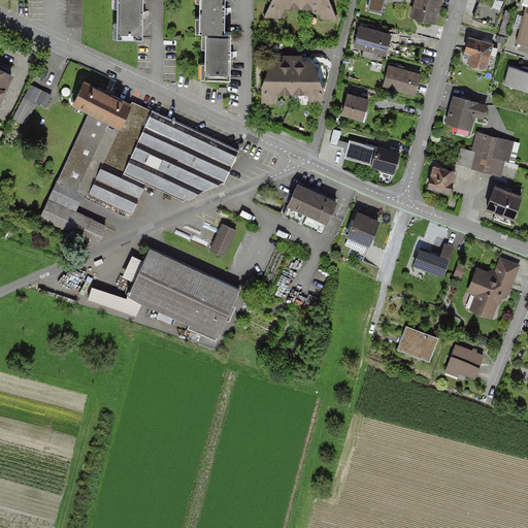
[(143,42),(143,0),(118,0),(117,41),(143,42)]
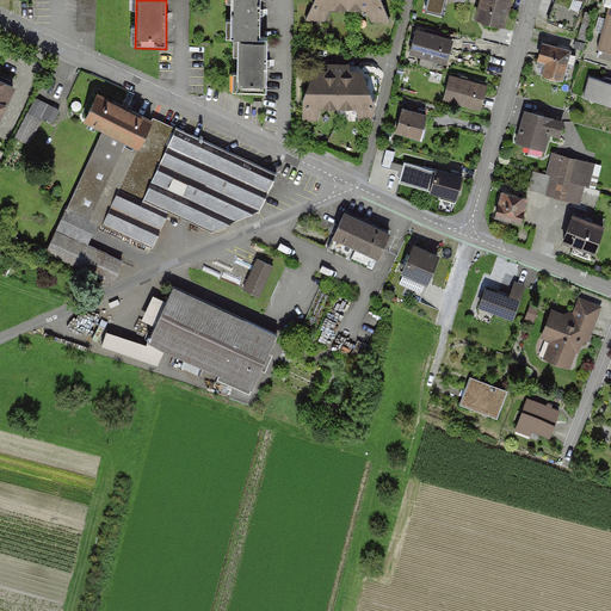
[(234,0),(234,42),(270,42),(270,0),(234,0)]
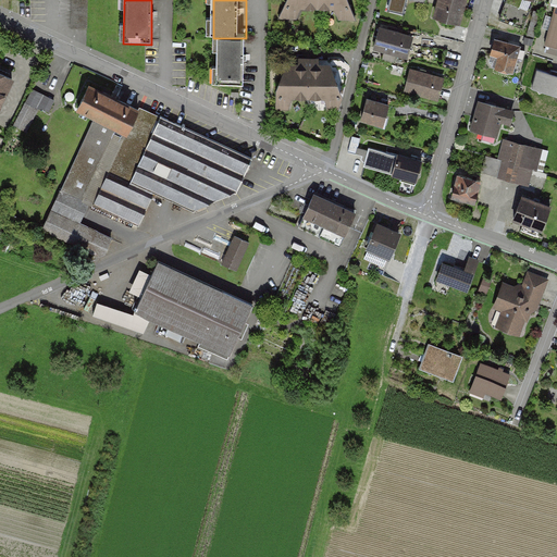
[(287,0),(285,5),(298,11),(301,3),(334,4),(337,12),(350,7),(347,0),(287,0)]
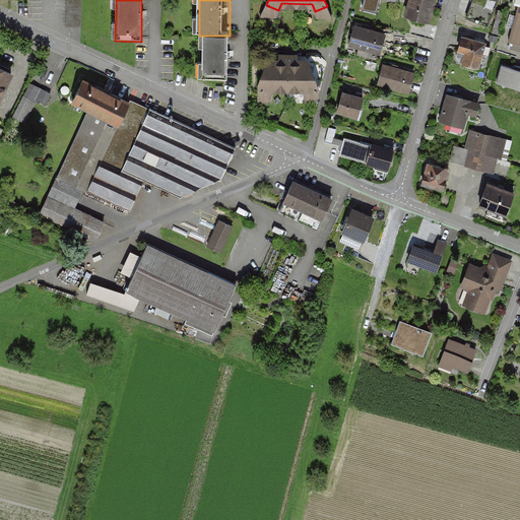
[(380,0),(364,0),(362,8),(377,12),(380,0)]
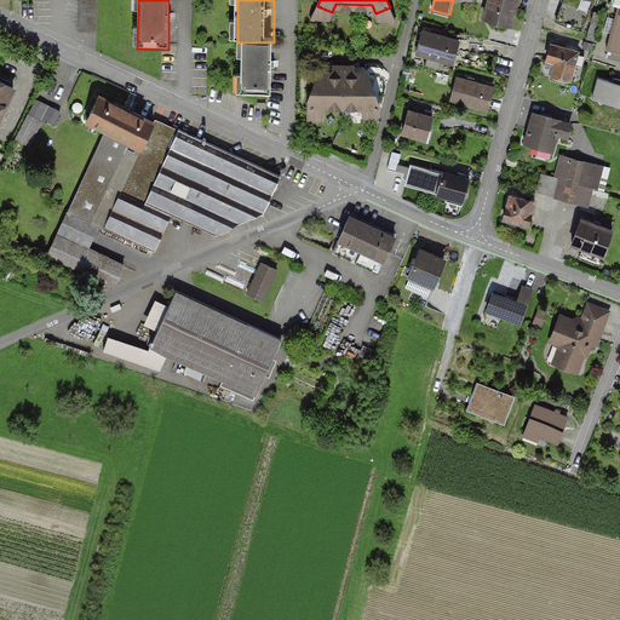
[(511,26),(517,0),(488,0),(484,18),(511,26)]
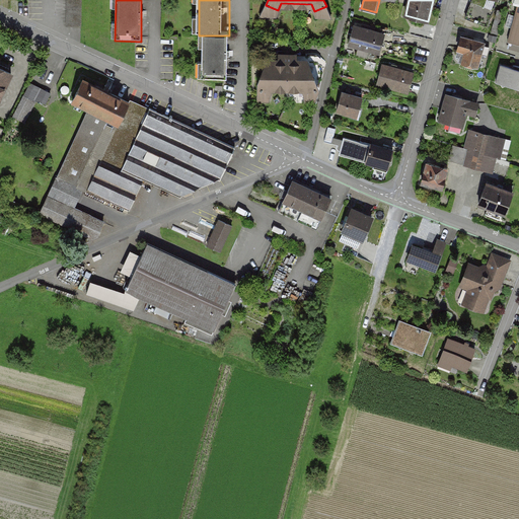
[(488,14),(489,6),(472,4),(471,12),(488,14)]
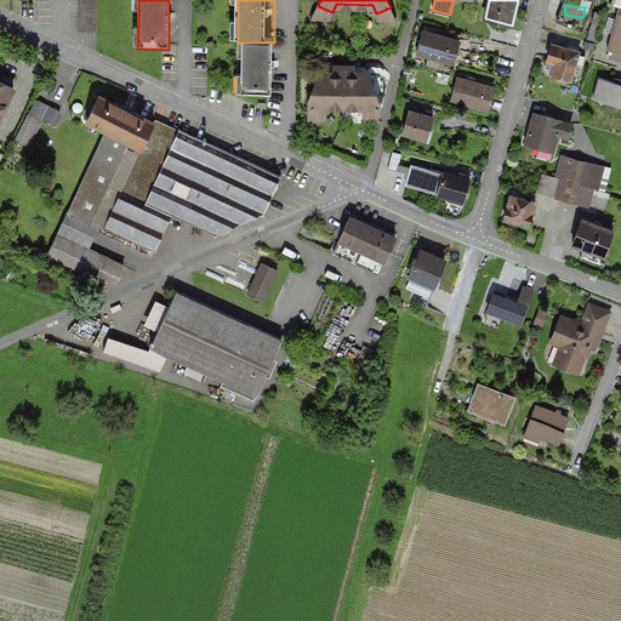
[(620,7),(609,49),(620,51),(620,7)]
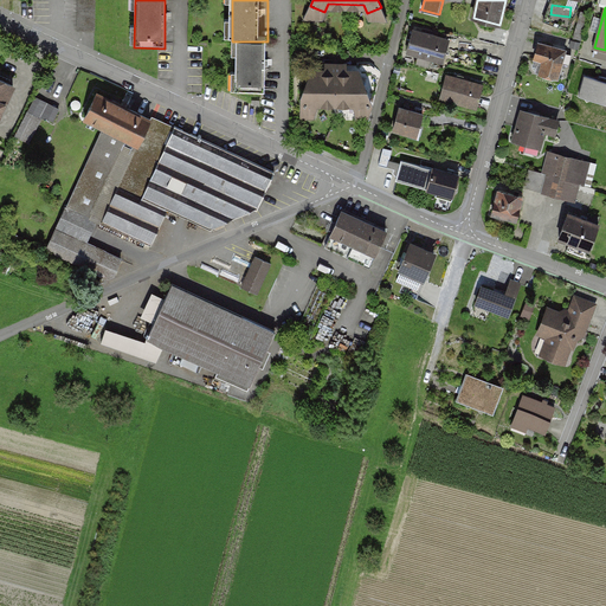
[(446,39),(413,31),(407,52),(420,56),(418,64),(429,66),(431,58),(440,60),(446,39)]
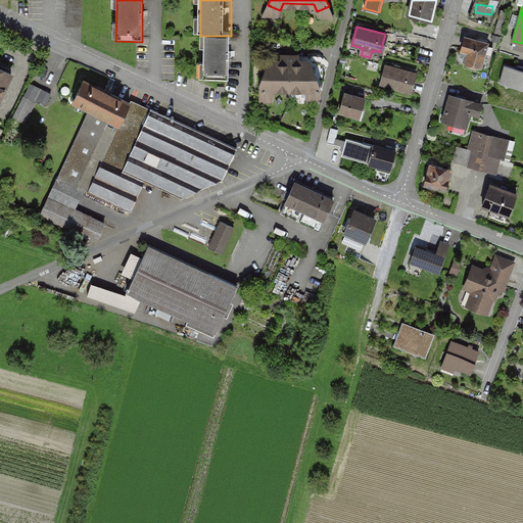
[(200,36),(200,80),(230,80),(231,36),(200,36)]
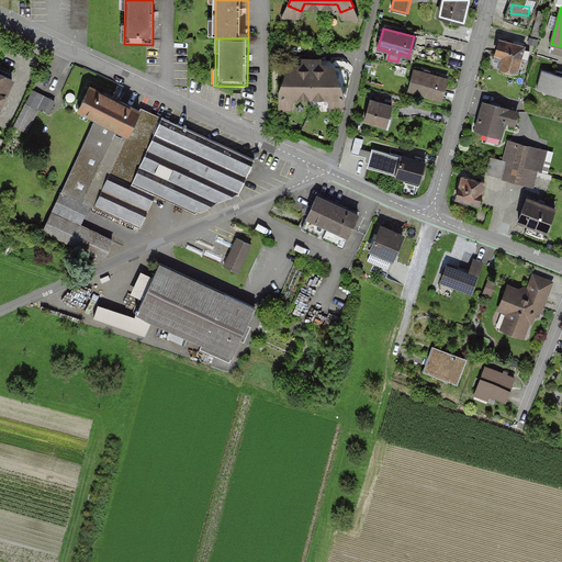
[(527,48),(499,41),(495,57),(503,59),(501,70),(519,76),(527,48)]
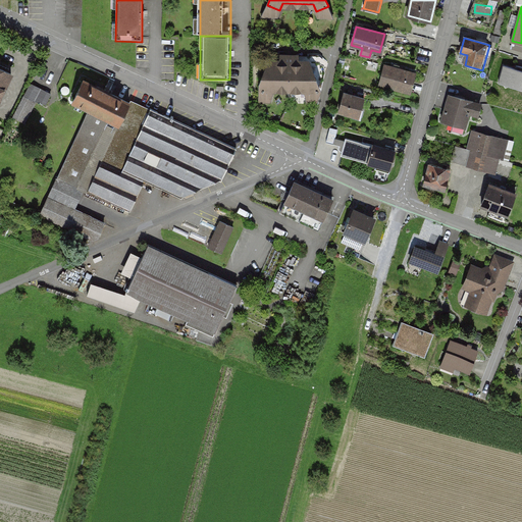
[(309,62),(270,62),(270,73),(265,73),(261,84),(261,90),(271,94),(274,87),(305,88),(307,95),(319,90),(313,73),(309,73),(309,62)]
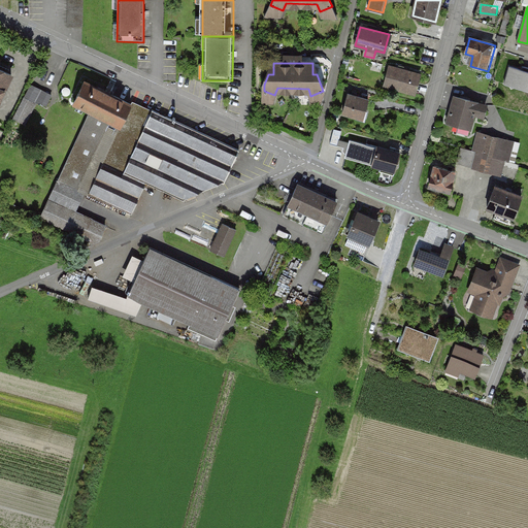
[(418,74),(390,66),(385,86),(413,93),(418,74)]
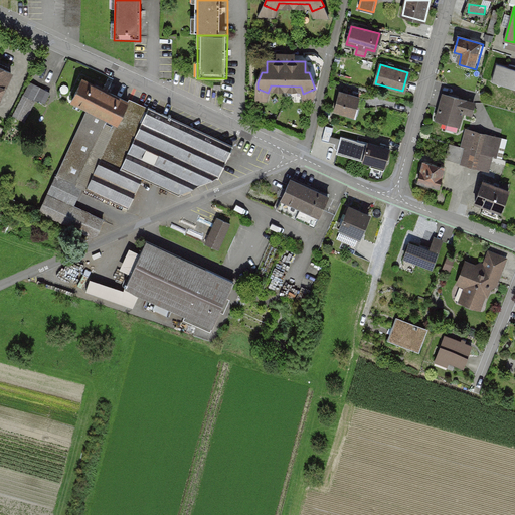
[(514,68),(499,64),(494,82),(514,88),(514,68)]
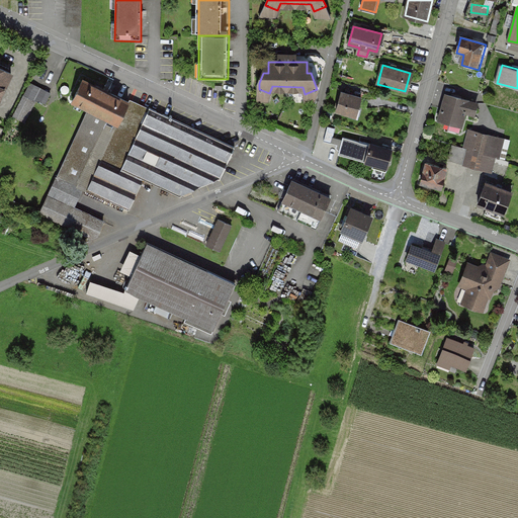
[(0,100),(12,74),(0,68),(0,100)]
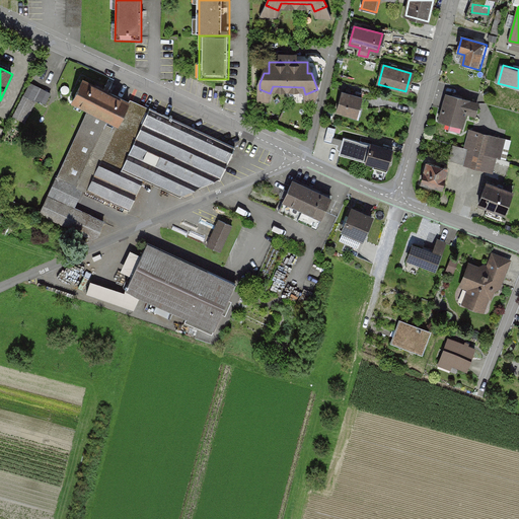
[(73,100),(89,108),(118,123),(129,101),(96,85),(84,79),(73,100)]
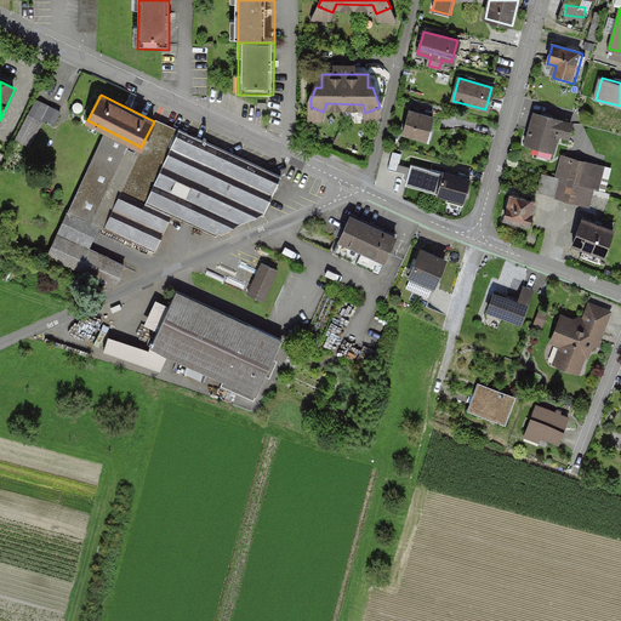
[(17,140),(29,146),(43,119),(55,125),(61,112),(36,100),(17,140)]
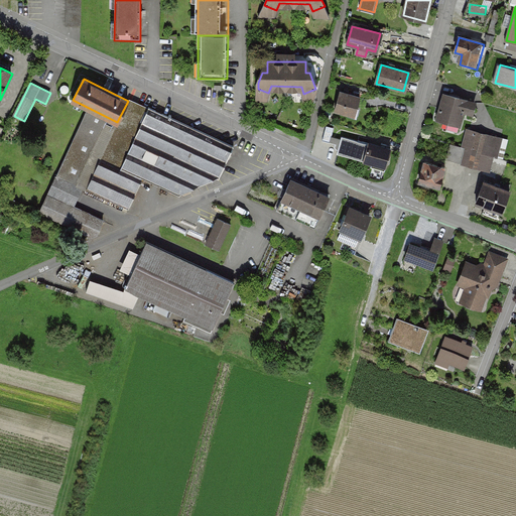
[(360,97),(341,92),(336,110),(355,115),(360,97)]
